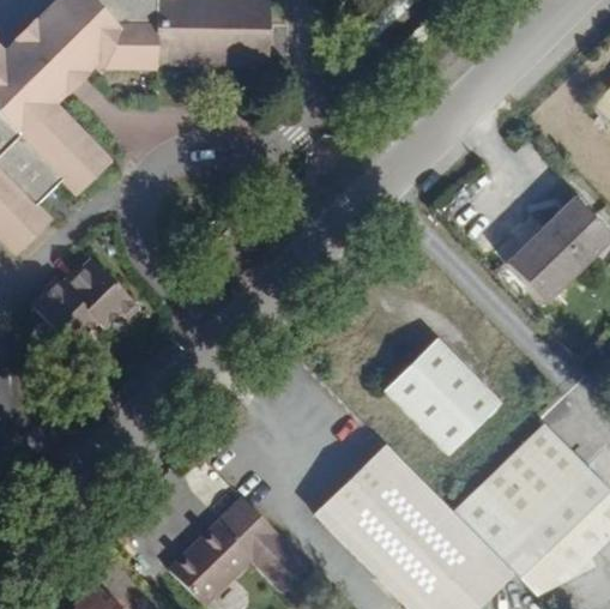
[(161,60),(271,58),(272,0),(68,0),(5,62),(0,58),(0,53),(2,49),(0,46),(0,228),(20,251),(52,219),(36,203),(62,178),(80,193),(110,162),(55,103),(98,61),(112,61),(113,67),(162,66),(161,60)]
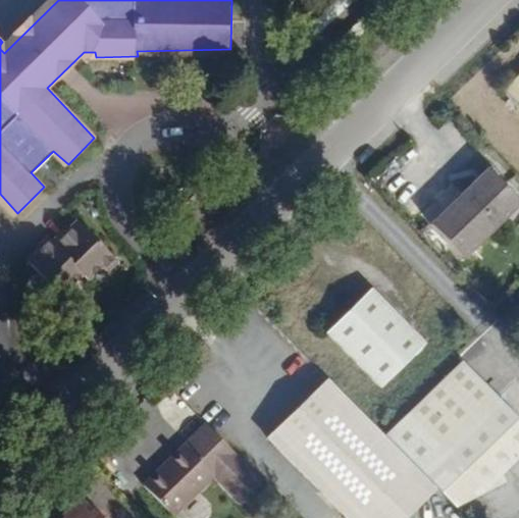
[(291,56),(346,0),(328,0),(281,47),(291,56)]
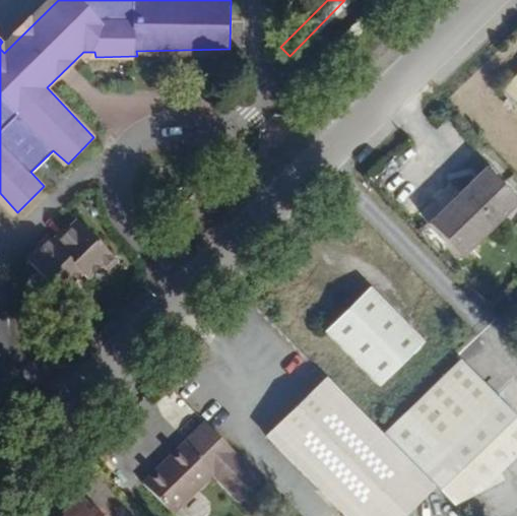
[(516,68),(505,80),(516,92),(516,68)]
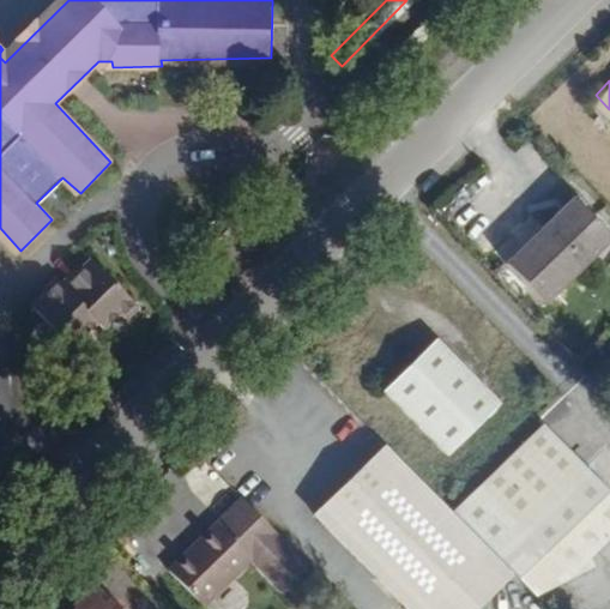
[(575,193),(506,258),(541,296),(609,234),(609,231),(575,193)]
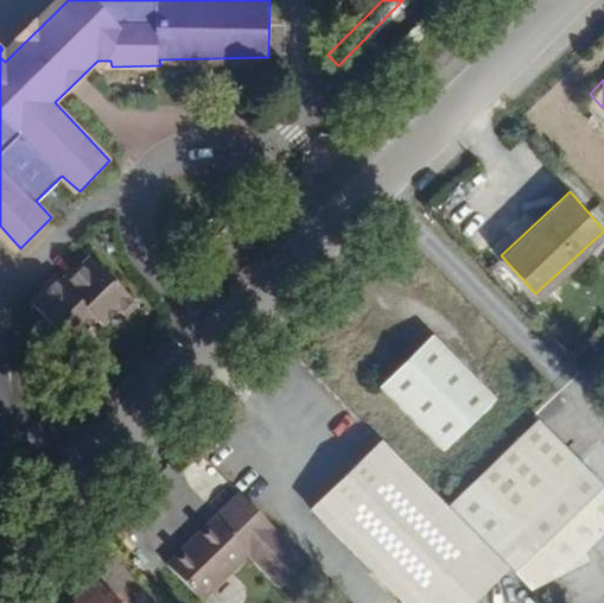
[(133,317),(148,302),(102,254),(88,267),(82,264),(65,279),(59,274),(45,287),(50,291),(37,303),(83,350),(97,335),(91,329),(101,318),(109,325),(126,309),(133,317)]
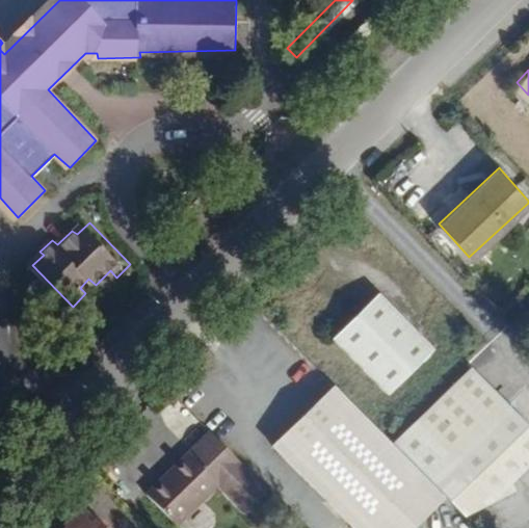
[(378,291),(334,337),(386,391),(431,346),(378,291)]
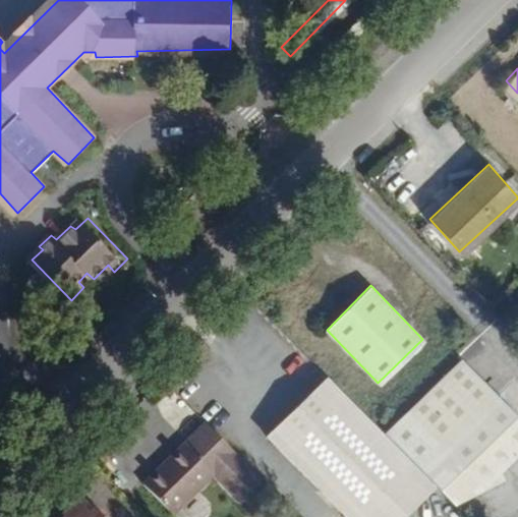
[(67,355),(79,343),(73,337),(61,348),(67,355)]
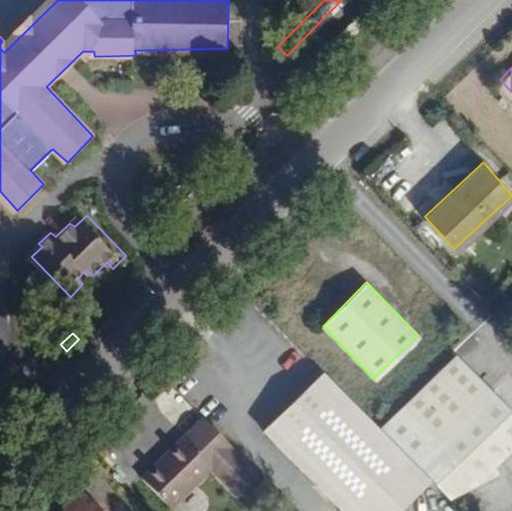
[(433,444),(413,462),(433,482),(448,498),(496,475),(497,467),(511,452),(511,413),(455,358),(400,409),(433,444)]
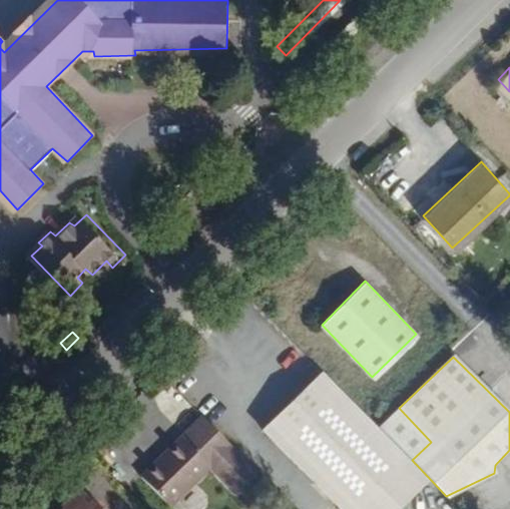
[(412,460),(325,371),(267,429),(346,508),(401,508),(431,480),(412,460)]
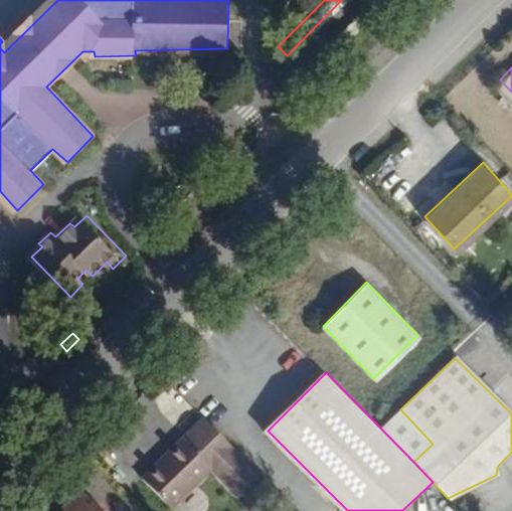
[(261,476),(203,415),(141,477),(172,507),(211,470),(240,496),(261,476)]
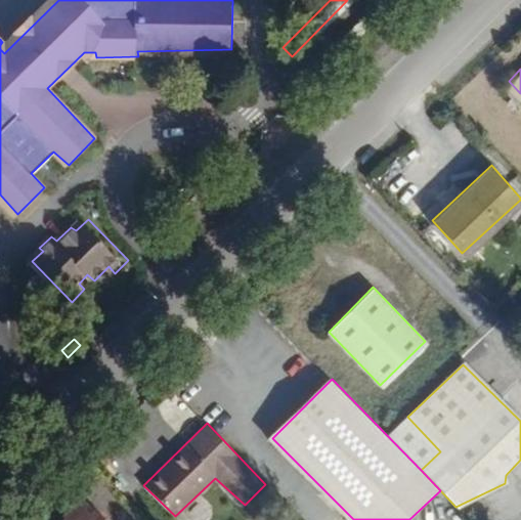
[(107,519),(88,499),(66,519),(107,519)]
